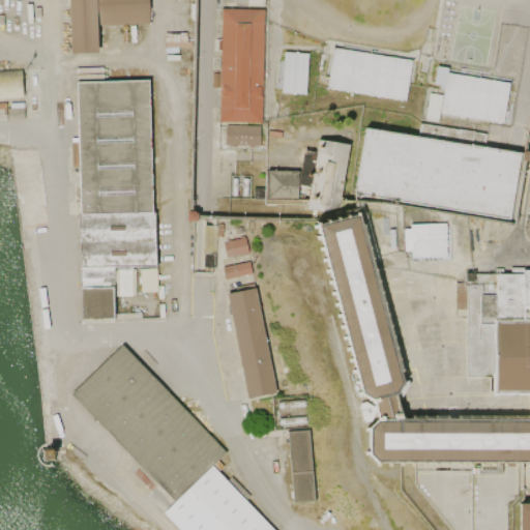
[(70,0),(72,52),(99,51),(98,24),(151,23),(150,0),(70,0)]
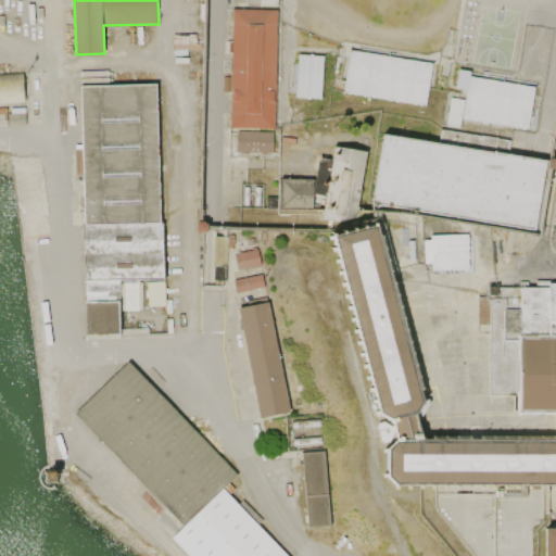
[(276,128),(232,127),(235,9),(279,9),(276,128)]
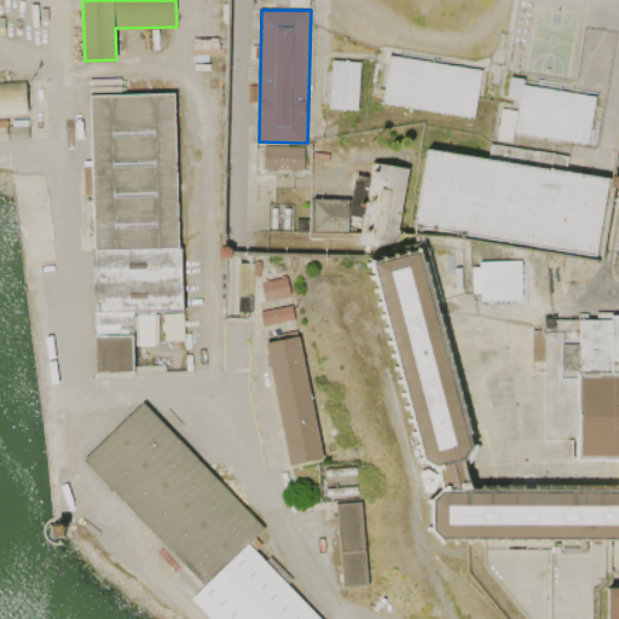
[(380,102),(387,56),(480,70),(473,116),(380,102)]
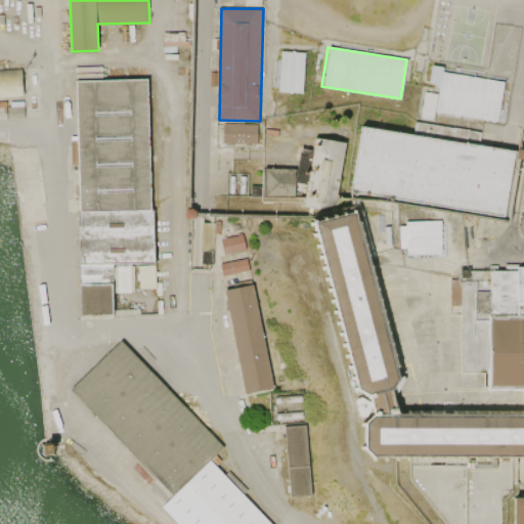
[(300,93),(278,91),(281,52),(303,53),(300,93)]
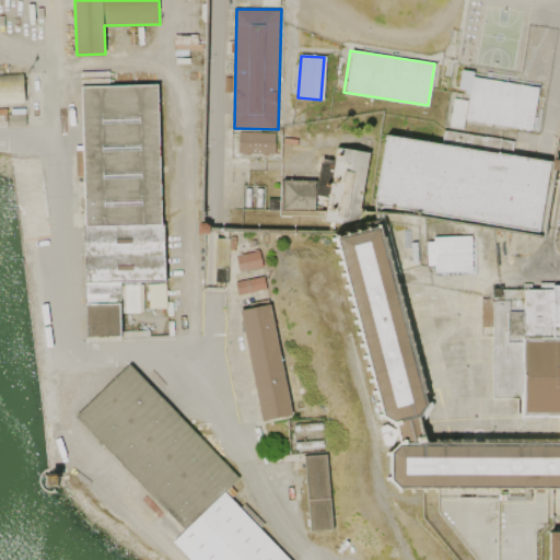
[(471,79),(473,73),(461,71),(457,91),(469,93),(471,79)]
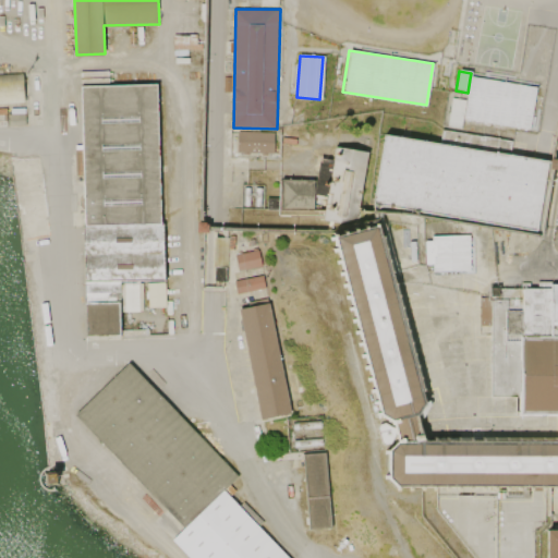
[(0,76),(22,76),(23,106),(0,106),(0,76)]
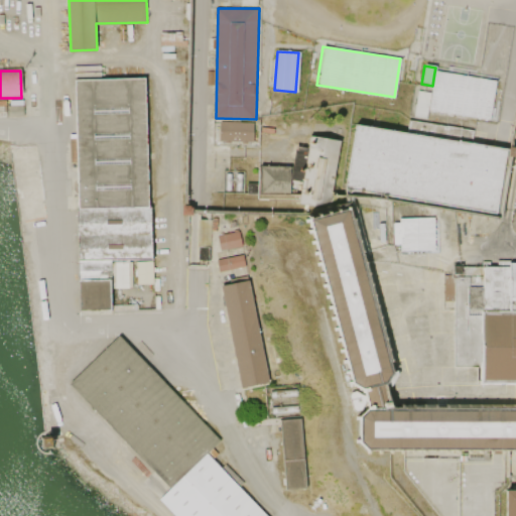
[(434,73),(432,86),(431,94),(428,113),(490,123),(497,83),(434,73)]
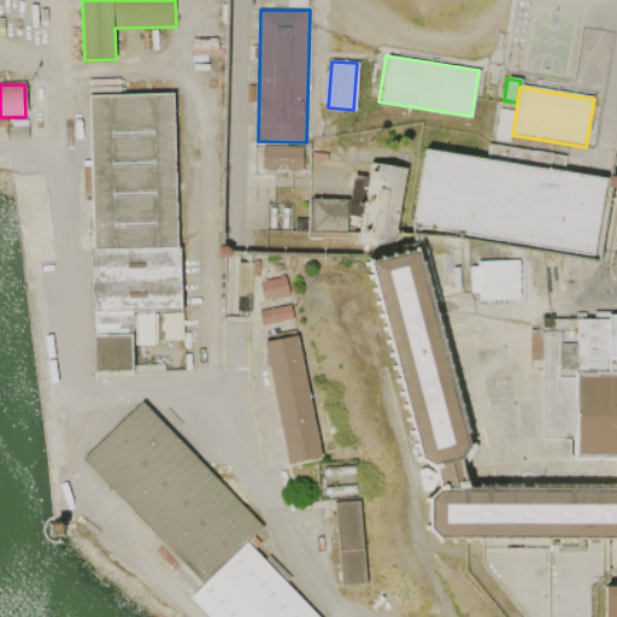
[(175,92),(84,94),(94,375),(133,374),(131,346),(157,346),(156,313),(162,312),(163,344),(183,344),(175,92)]
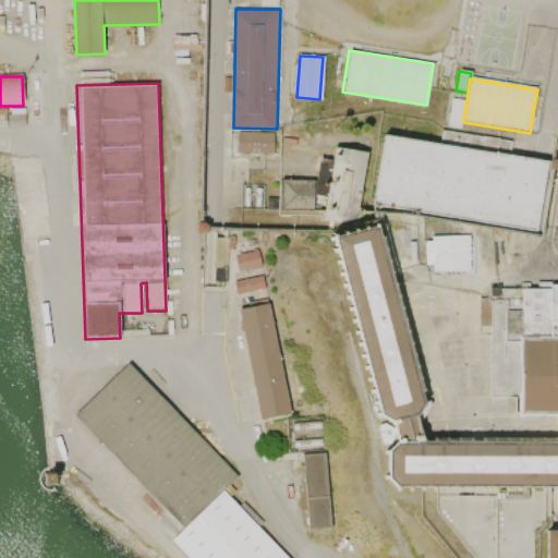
[(451,99),(447,128),(462,130),(463,122),(466,101),(451,99)]
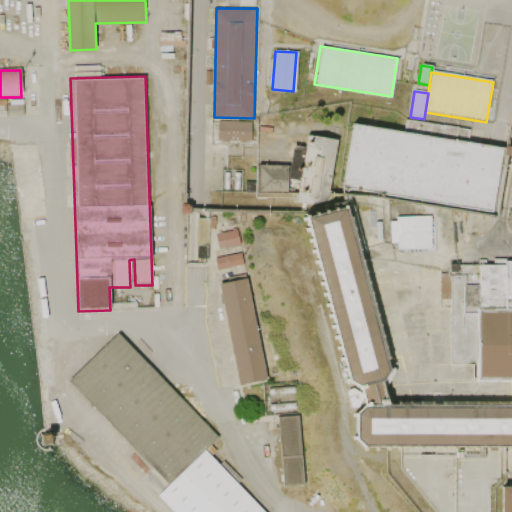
[(217,121),(217,141),(251,142),(251,122),(217,121)]
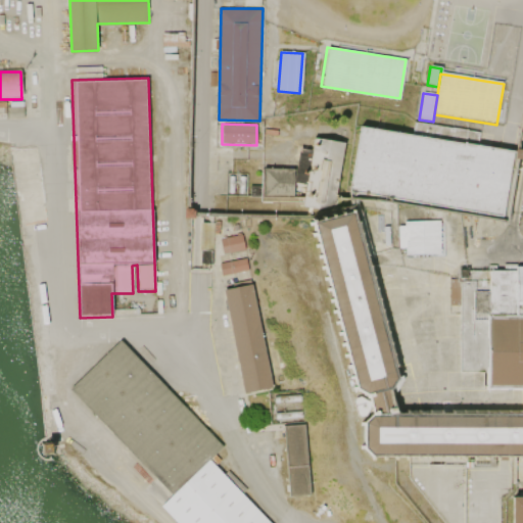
[(347,193),(359,126),(515,152),(504,219),(403,202),(347,193)]
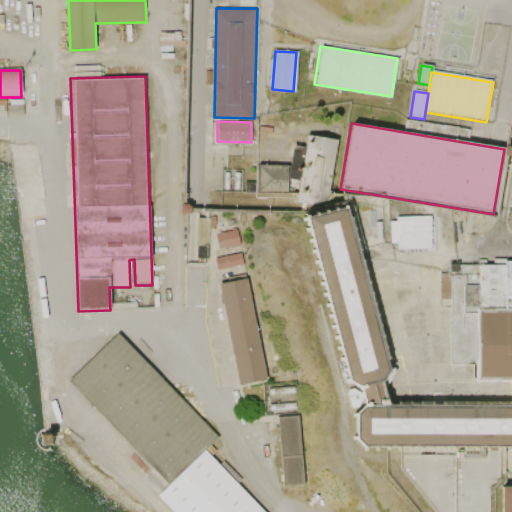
[(338,141),(307,136),(305,148),(299,180),(296,203),(326,208),(338,141)]
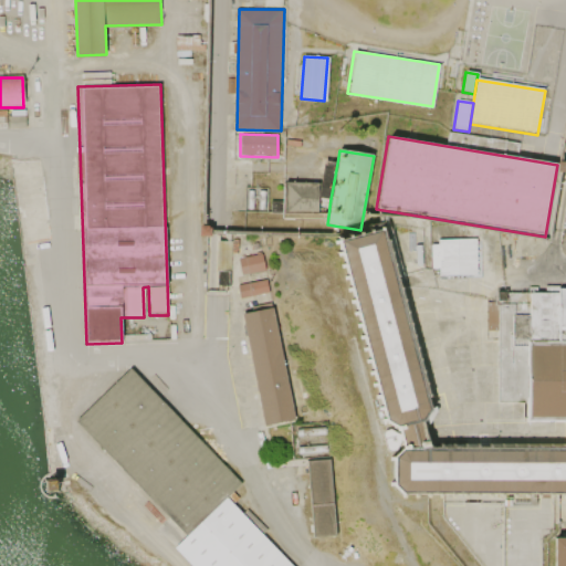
[(337,164),(323,161),(318,184),(285,182),(284,212),(317,215),(317,198),(331,199),(337,164)]
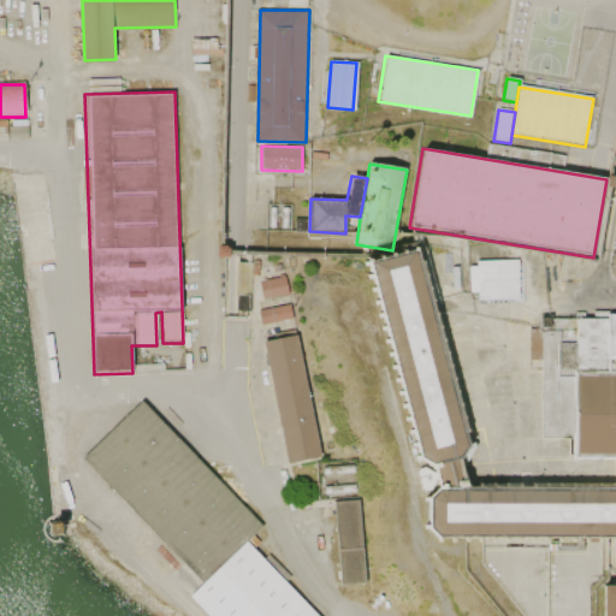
[(427,526),(428,502),(443,486),(437,467),(420,458),(369,262),(430,246),(444,300),(448,312),(479,433),(472,455),(479,484),(615,484),(615,539),(608,539),(602,539),(546,539),(480,539),(463,539),(442,539),(427,526)]
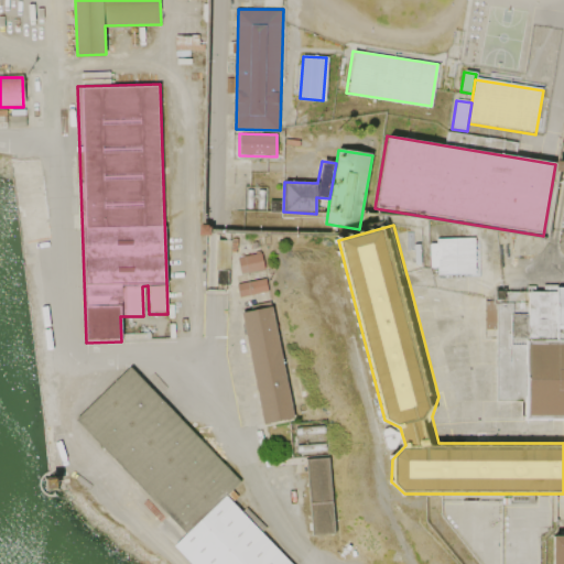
[(474,239),(436,240),(436,245),(429,245),(429,268),(437,268),(437,277),(475,275),(474,239)]
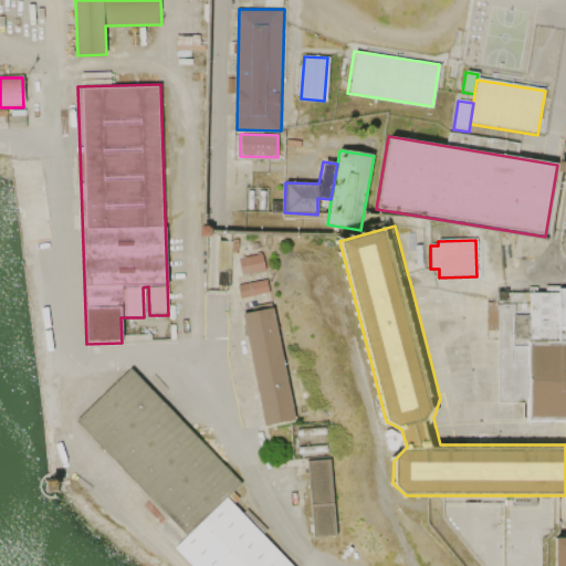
[(238,259),(242,278),(265,272),(261,254),(238,259)]
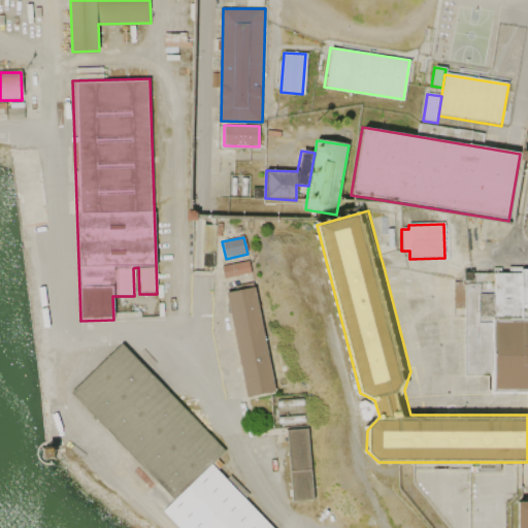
[(221,266),(224,279),(251,274),(249,261),(221,266)]
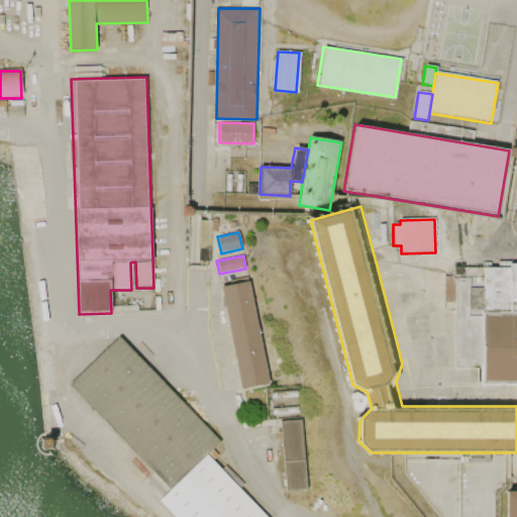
[(516,266),(453,267),(453,274),(453,276),(442,276),(443,304),(453,304),(454,370),(483,370),(483,387),(516,386),(516,266)]
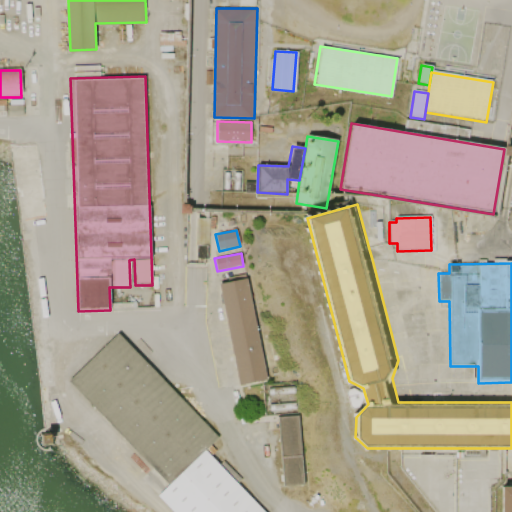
[(218,284),(240,387),(267,382),(245,278),(218,284)]
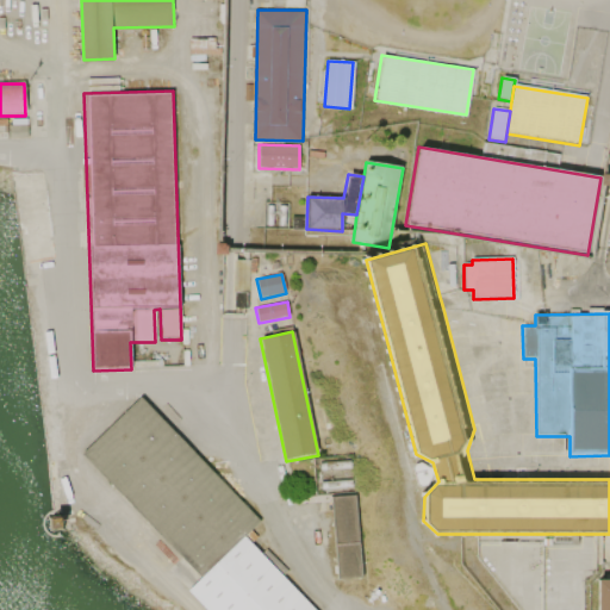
[(312,609),(204,609),(187,592),(200,579),(80,455),(141,398),(261,522),(243,539),(312,609)]
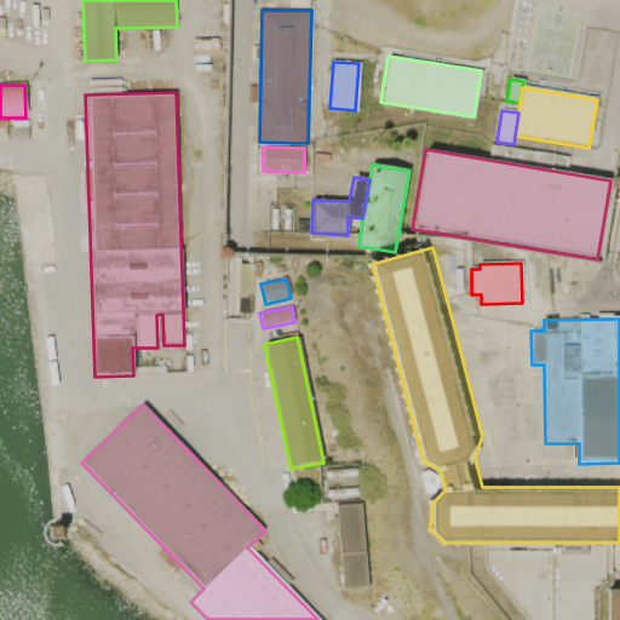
[(336,506),(343,590),(368,589),(361,504),(336,506)]
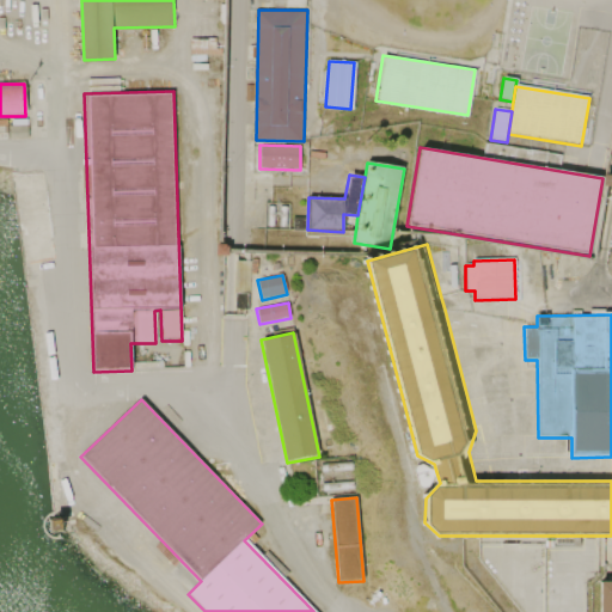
[(598,611),(599,582),(611,582),(611,611),(598,611)]
